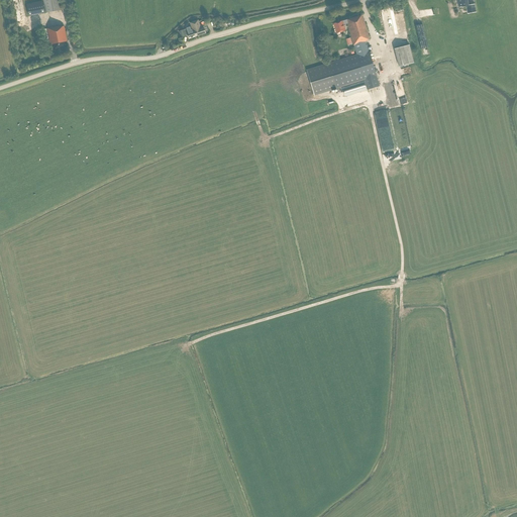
[(59,0),(42,0),(45,13),(61,10),(59,0)]
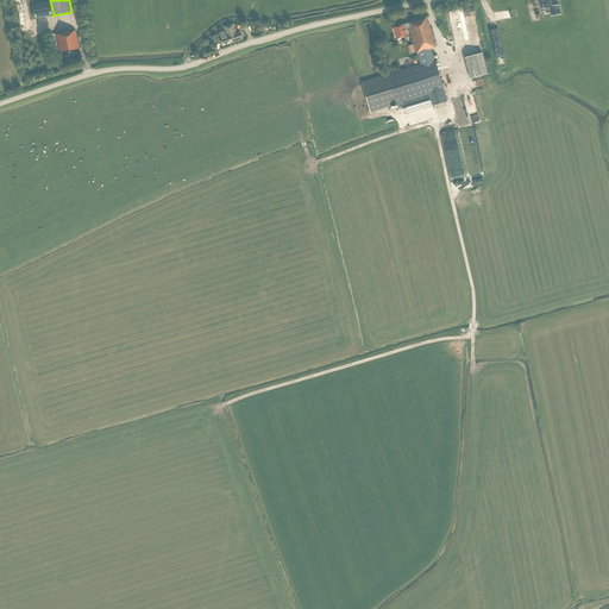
[(560,14),(559,5),(552,6),(550,0),(539,0),(540,8),(544,7),(550,7),(551,17),(560,14)]
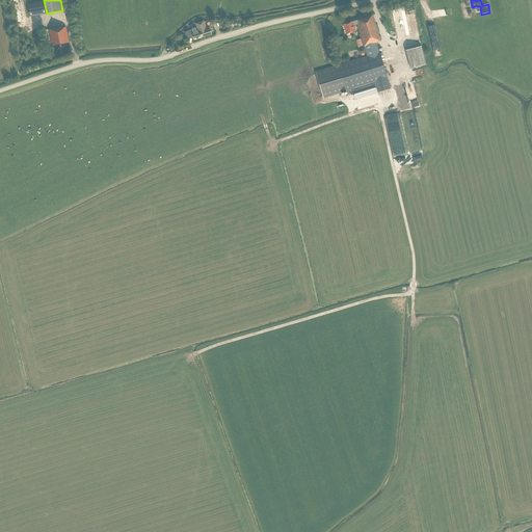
[(29,17),(46,14),(44,1),(27,4),(29,17)]
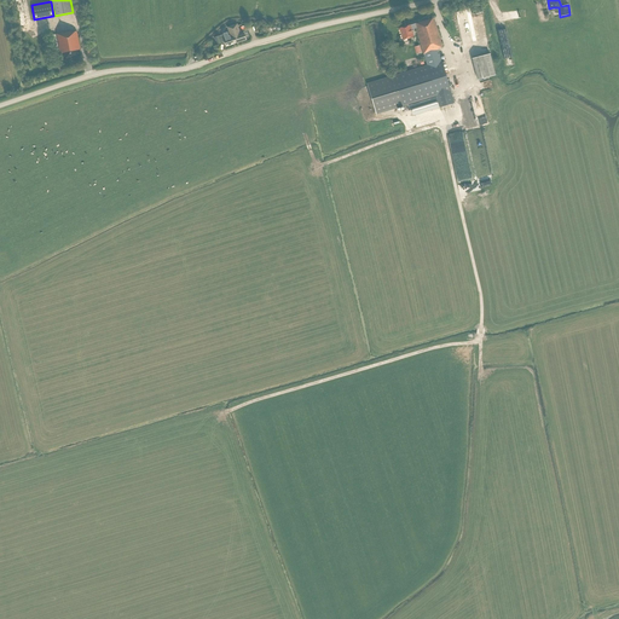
[(474,18),(478,35),(485,34),(481,17),(474,18)]
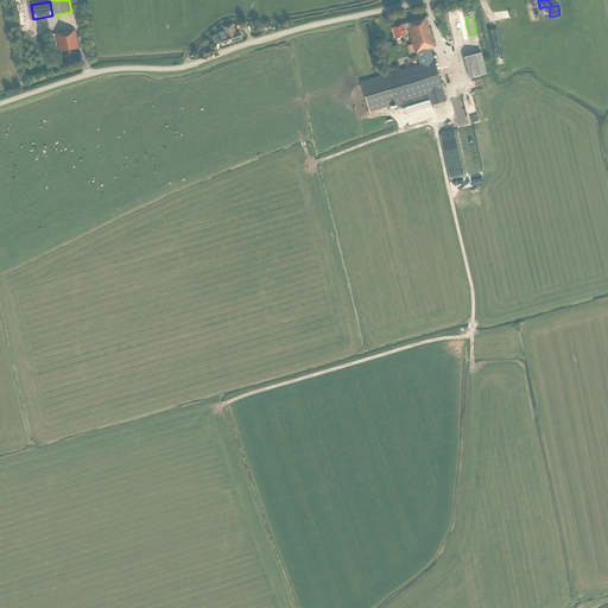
[(419,64),(361,83),(369,113),(429,94),(432,106),(447,101),(430,48),(435,46),(425,18),(407,24),(403,25),(392,29),(396,39),(406,37),(404,30),(409,27),(419,64)]
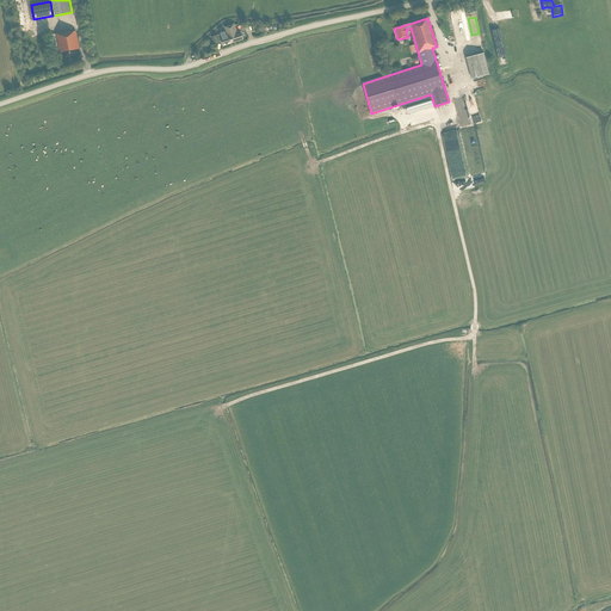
[(226,32),(230,43),(242,39),(241,34),(238,35),(234,24),(224,28),(226,31),(226,32)]
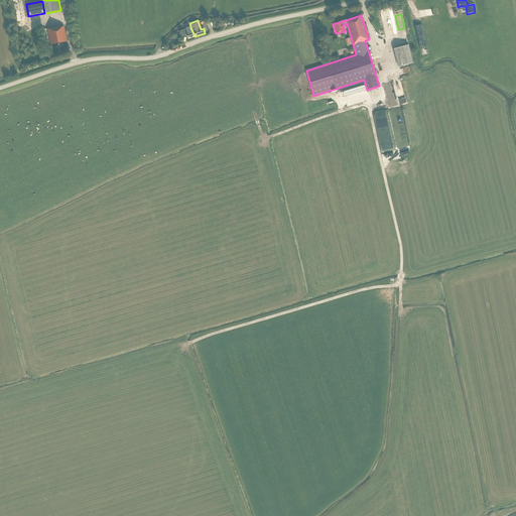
[(46,26),(41,27),(42,32),(47,31),(49,43),(50,43),(51,50),(68,47),(66,40),(67,40),(63,26),(59,27),(58,26),(49,28),(49,25),(46,26)]
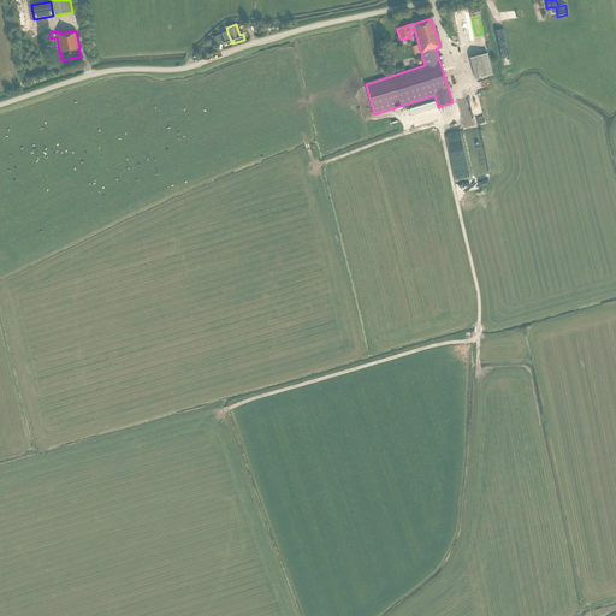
[(224,41),(225,46),(232,43),(227,33),(227,31),(221,34),(221,35),(219,36),(213,37),(215,45),(221,42),(224,41)]
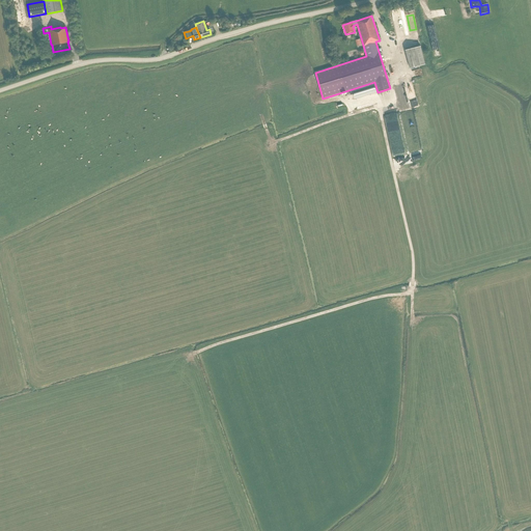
[(425,64),(420,47),(404,51),(410,68),(425,64)]
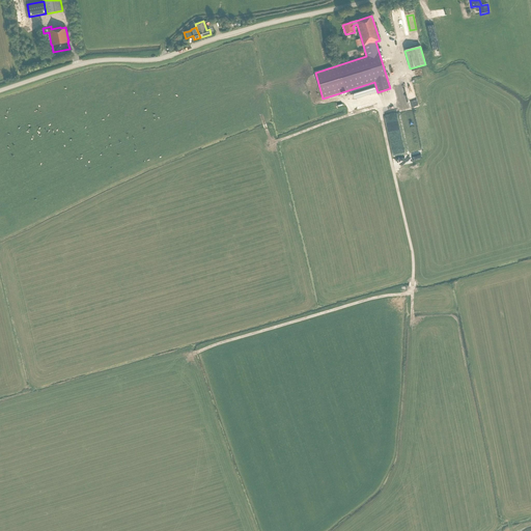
[(412,108),(418,106),(412,81),(406,83),(412,108)]
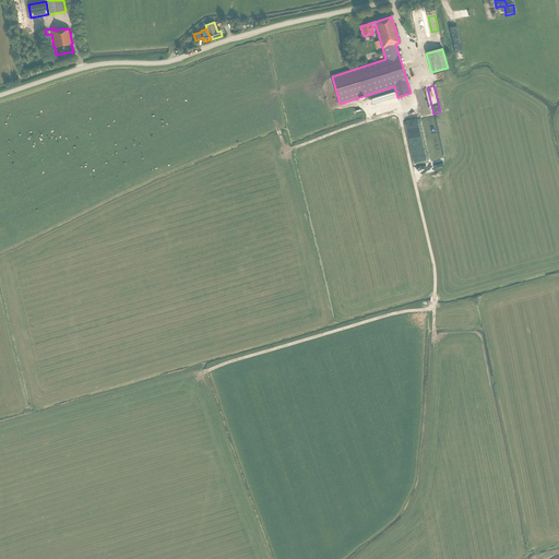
[(370,96),(373,106),(396,99),(394,90),(370,96)]
